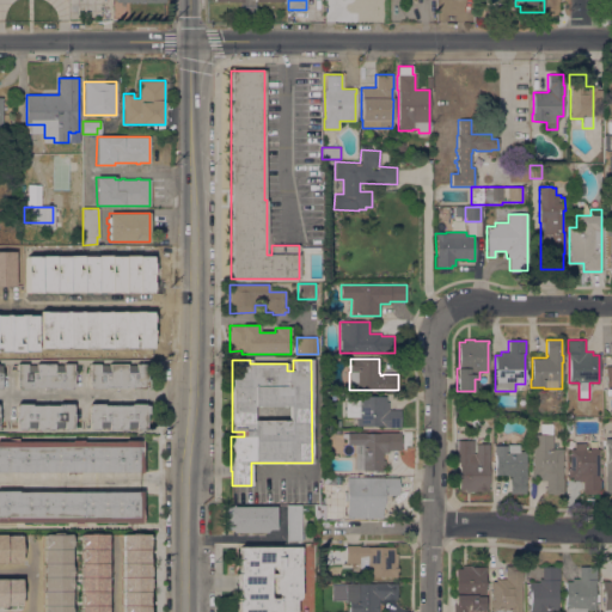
[(30,387),(30,390),(17,390),(17,387),(16,387),(16,380),(16,371),(16,363),(26,363),(26,365),(26,372),(35,372),(35,365),(35,363),(54,363),(54,365),(54,372),(63,372),(62,363),(73,363),(73,387),(72,387),(72,389),(59,390),(59,387),(30,387)]
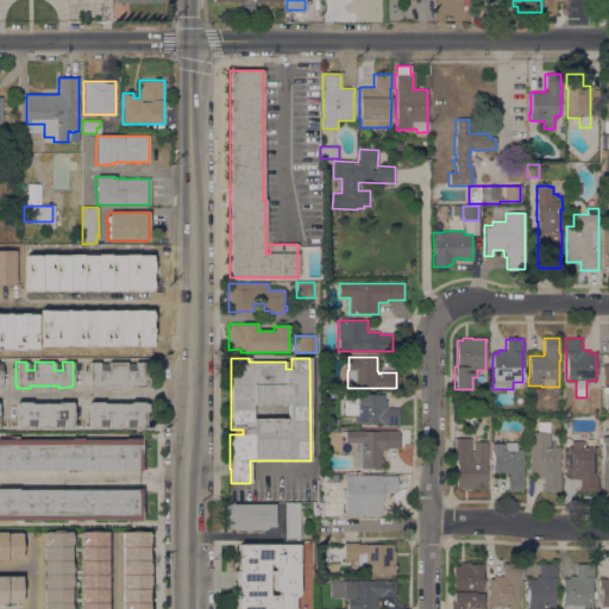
[(144,385),(144,388),(130,387),(130,385),(102,385),(102,387),(89,387),(89,385),(88,385),(88,378),(87,378),(87,369),(88,369),(88,362),(98,362),(98,371),(107,371),(107,363),(107,362),(125,362),(125,371),(135,371),(135,362),(145,362),(145,377),(146,377),(146,385),(144,385)]
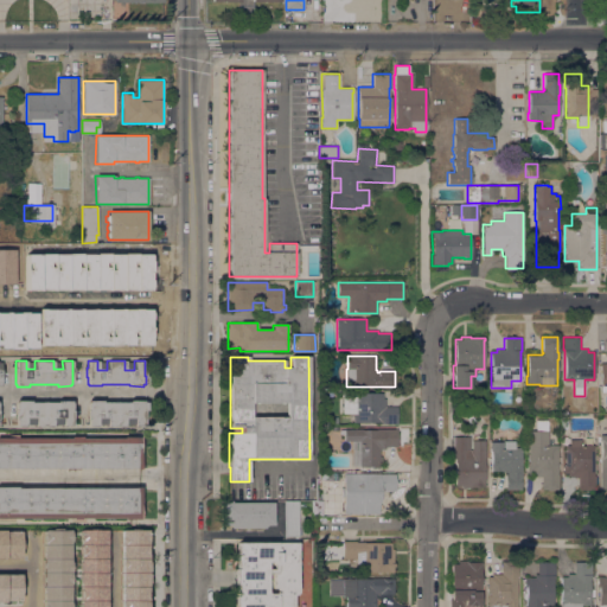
[(343,393),(383,393),(383,398),(385,398),(385,407),(397,407),(397,423),(382,423),(379,423),(379,422),(353,422),(353,414),(343,414),(343,393)]
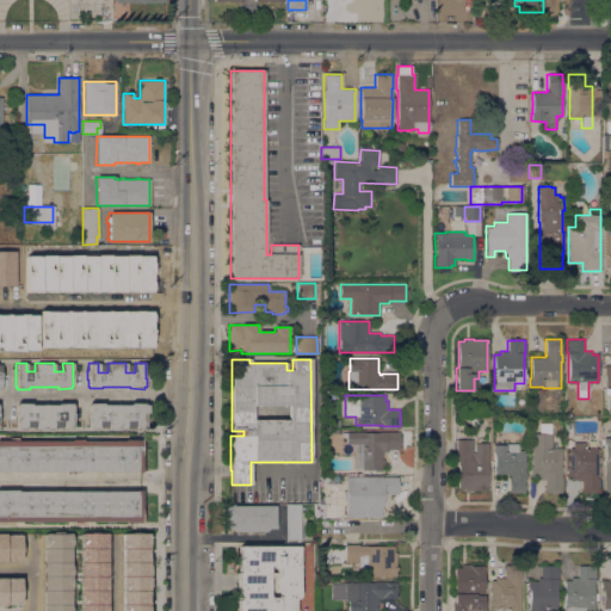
[(59,405),(59,403),(72,403),(72,405),(73,405),(73,413),(73,421),(73,429),(62,429),(62,427),(53,427),(53,429),(36,429),(36,427),(26,427),(26,429),(16,429),(16,420),(16,413),(16,405),(17,405),(17,403),(31,403),(31,405),(59,405)]
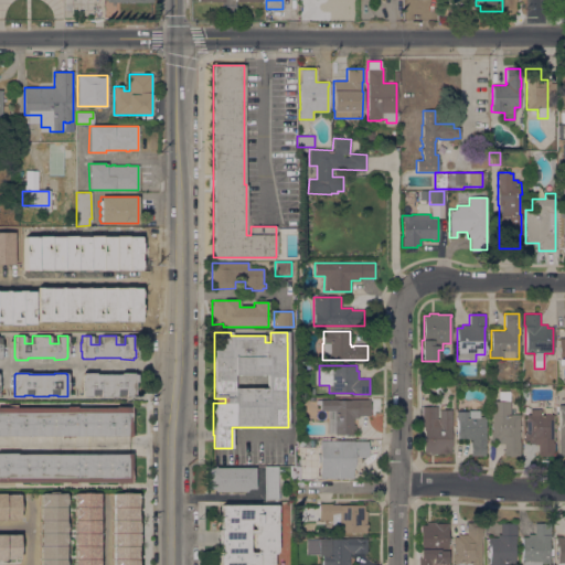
[(125,396),(125,395),(116,395),(116,396),(99,396),(99,395),(91,395),(91,396),(82,396),(82,390),(81,390),(81,382),(82,382),(82,374),(83,374),(83,373),(95,373),(95,374),(120,374),(120,373),(134,373),(134,396),(125,396)]
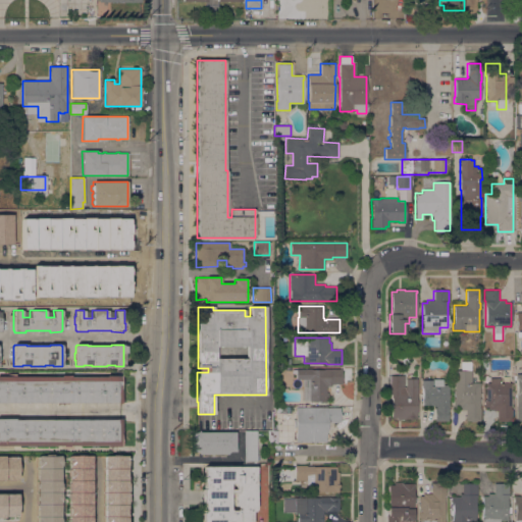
[(479,409),(480,409),(480,421),(475,421),(470,421),(466,421),(466,410),(455,410),(455,406),(453,406),(453,400),(455,400),(455,395),(454,395),(454,390),(455,390),(455,370),(461,370),(461,361),(471,361),(471,370),(471,382),(479,382),(479,409)]
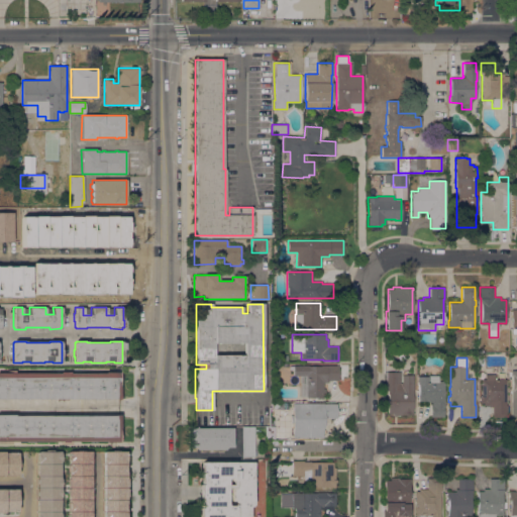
[(274,373),(274,365),(282,365),(282,372),(277,373),(274,373)]
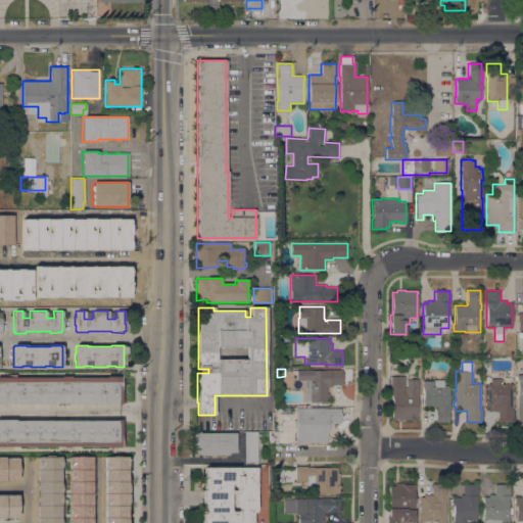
[(342,370),(342,384),(332,385),(332,386),(327,386),(327,393),(328,393),(328,402),(327,402),(327,403),(321,403),(321,402),(310,402),(310,401),(303,401),(303,380),(296,380),(296,370),(342,370)]
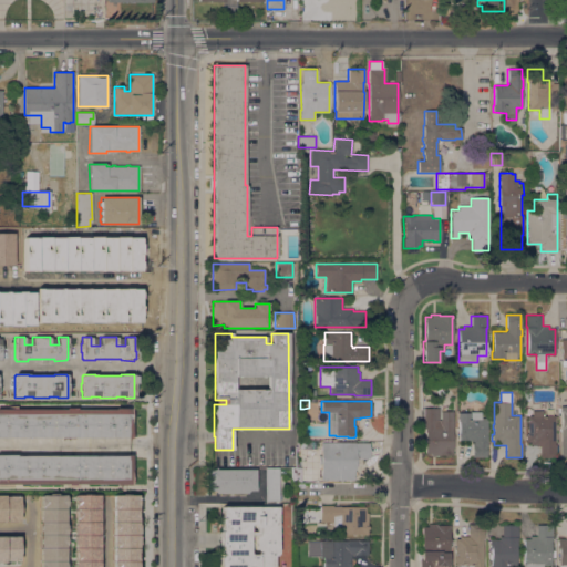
[(453,428),(452,428),(452,431),(453,431),(453,435),(452,435),(453,452),(453,455),(440,455),(431,455),(431,453),(425,453),(425,429),(424,429),(424,421),(423,421),(423,408),(439,408),(440,411),(453,411),(453,428)]
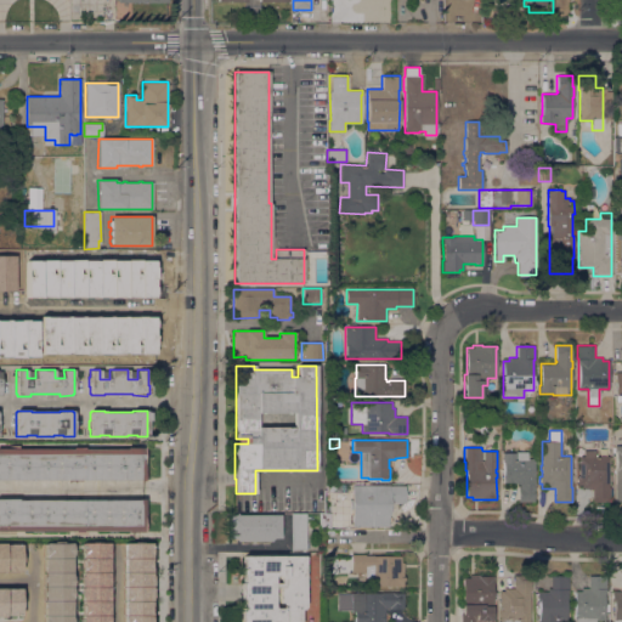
[(0,480),(0,448),(143,448),(143,480),(139,480),(0,480)]
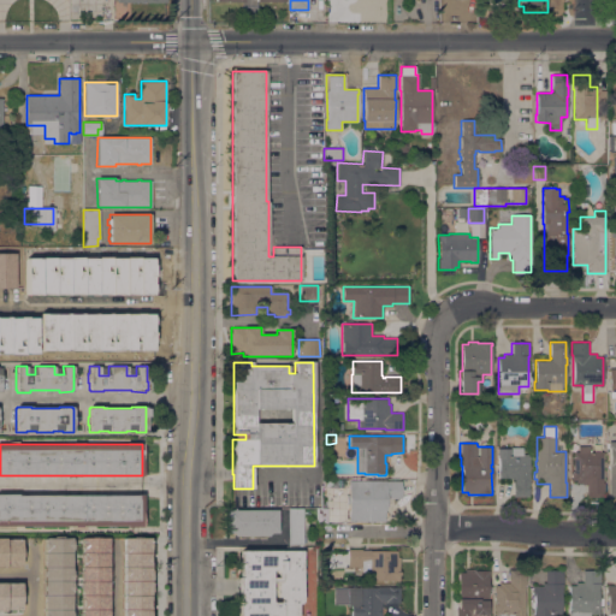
[(574,451),(578,451),(578,446),(590,446),(590,451),(603,451),(603,483),(604,483),(604,497),(586,497),(586,484),(578,484),(578,480),(572,480),(572,471),(574,471),(574,458),(574,451)]
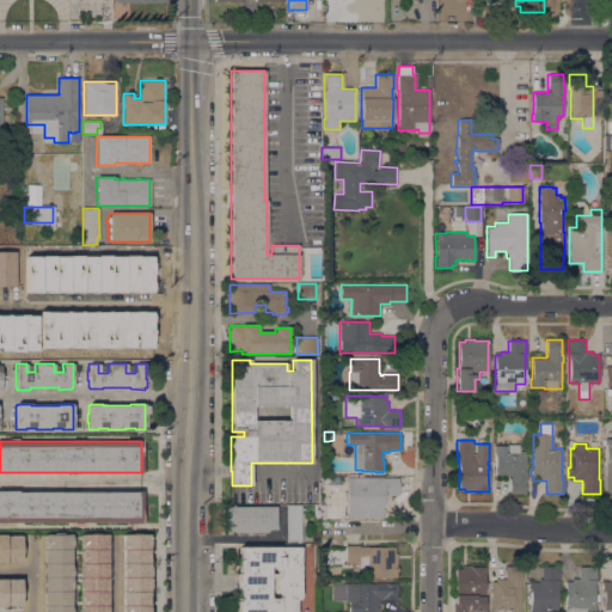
[(507,445),(519,445),(519,451),(525,451),(526,471),(526,483),(525,483),(525,494),(509,494),(509,478),(510,478),(510,476),(509,476),(509,475),(495,475),(495,453),(494,453),(494,446),(507,445)]
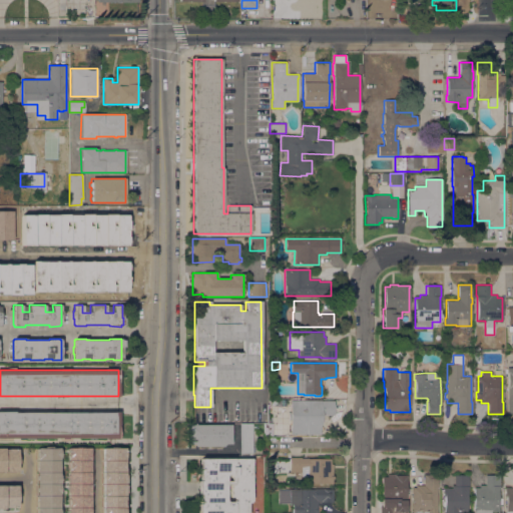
[(322,400),(322,401),(334,401),(334,415),(322,415),(322,416),(322,423),(320,423),(320,434),(290,434),(290,420),(288,420),(288,412),(290,412),(290,400),(322,400)]
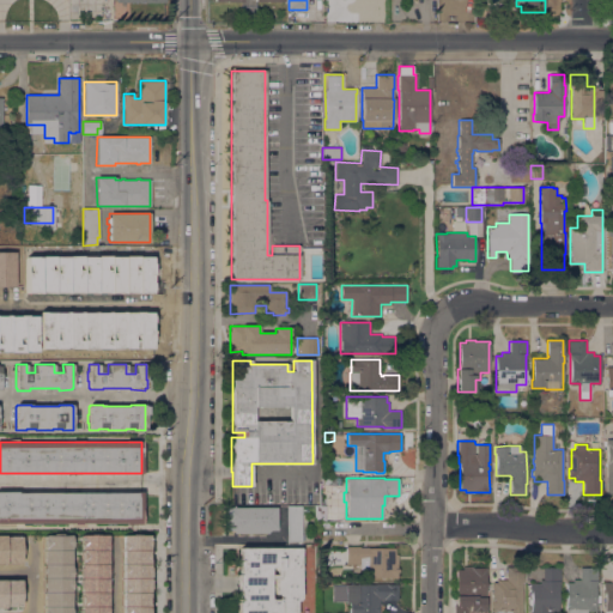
[(0,523),(0,492),(17,492),(17,493),(137,492),(141,492),(141,525),(125,525),(126,523),(0,523)]
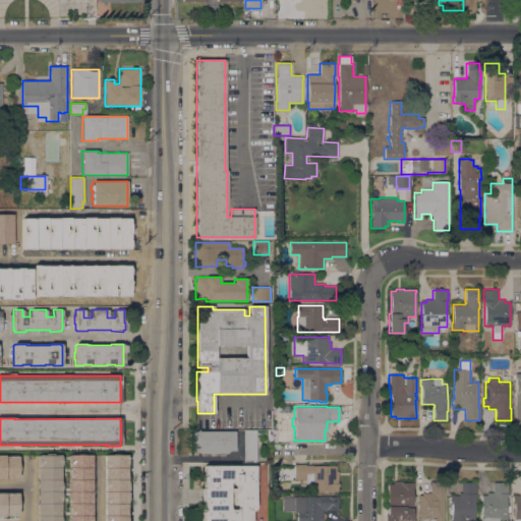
[(243,429),(256,429),(256,461),(243,461),(243,429)]
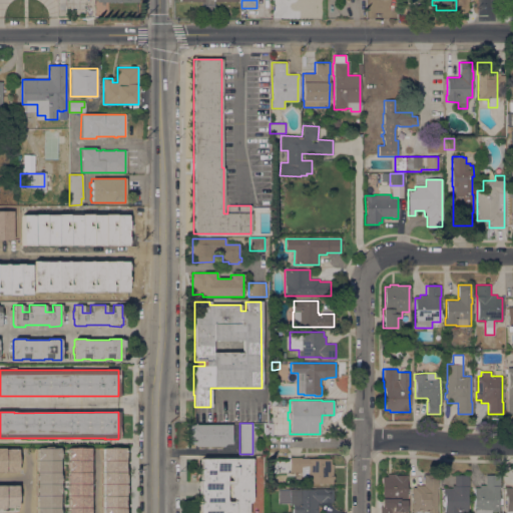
[(231,424),(231,444),(199,444),(199,446),(195,446),(195,444),(187,444),(187,425),(231,424)]
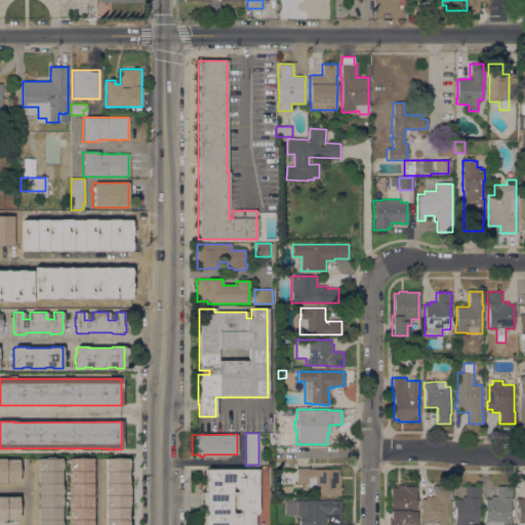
[(294,434),(294,446),(271,446),(271,434),(294,434)]
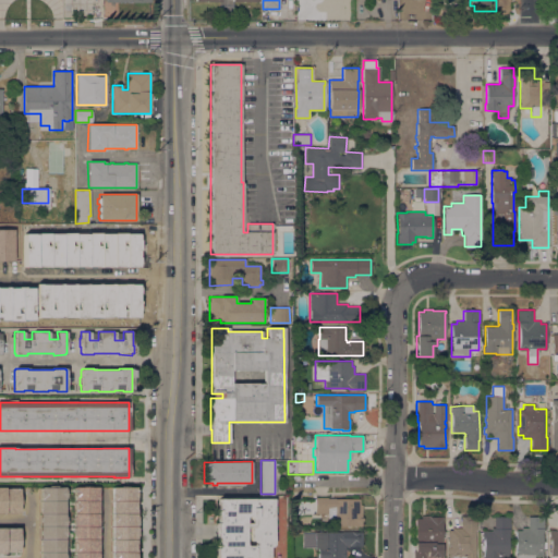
[(110,557),(110,486),(134,486),(134,557),(110,557)]
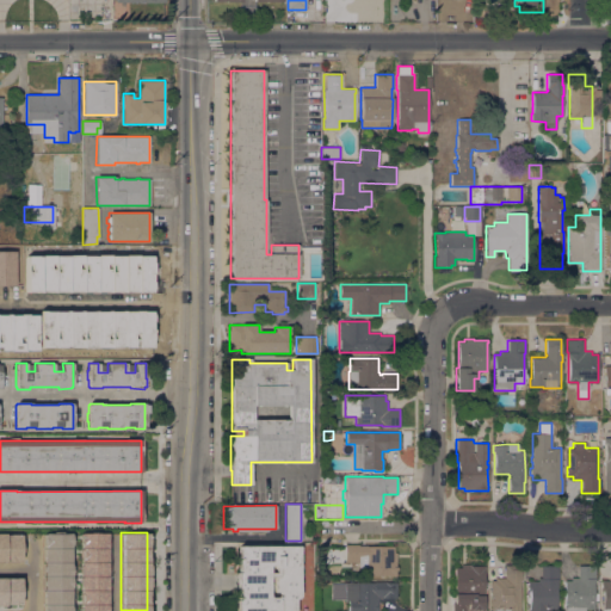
[(0,534),(0,560),(20,560),(20,534),(0,534)]
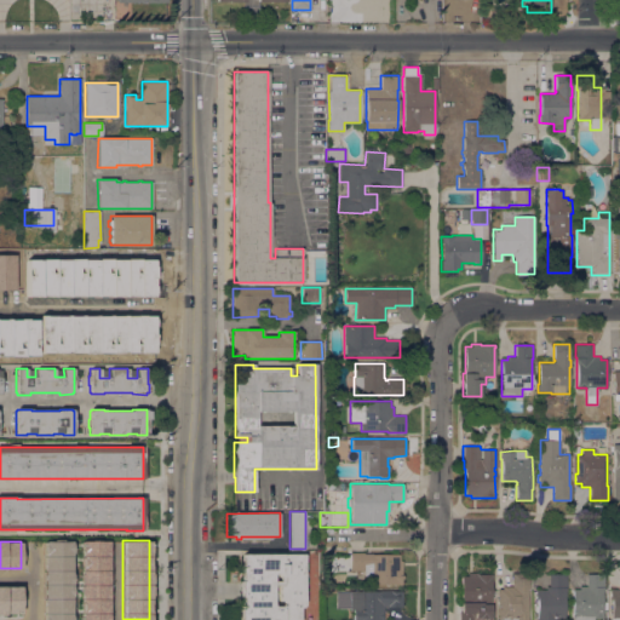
[(42,541),(42,619),(72,619),(72,541),(42,541)]
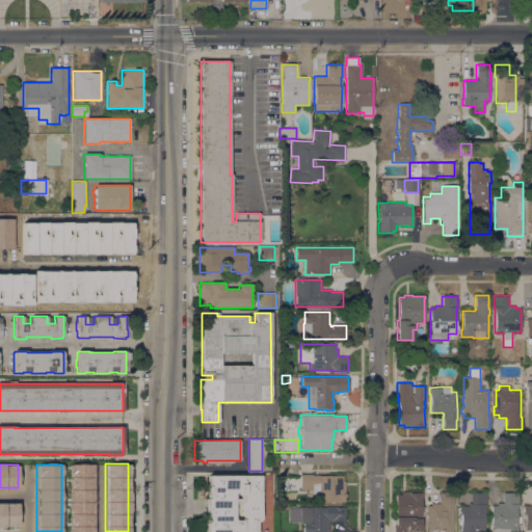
[(69,531),(69,466),(96,466),(96,531),(69,531)]
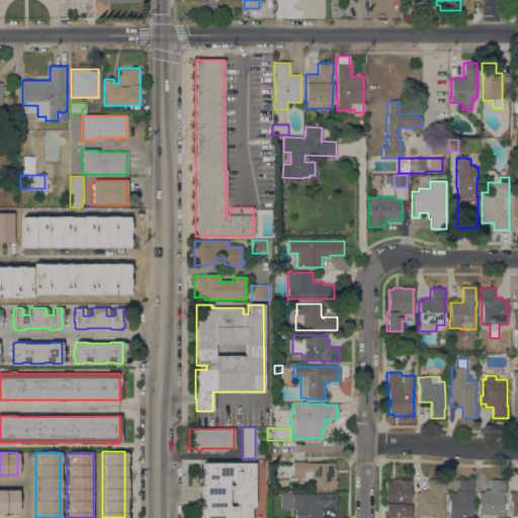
[(200,517),(200,509),(202,509),(202,498),(200,498),(200,485),(202,485),(202,478),(200,478),(200,470),(202,470),(202,462),(254,462),(254,505),(252,508),(250,508),(250,517),(200,517)]
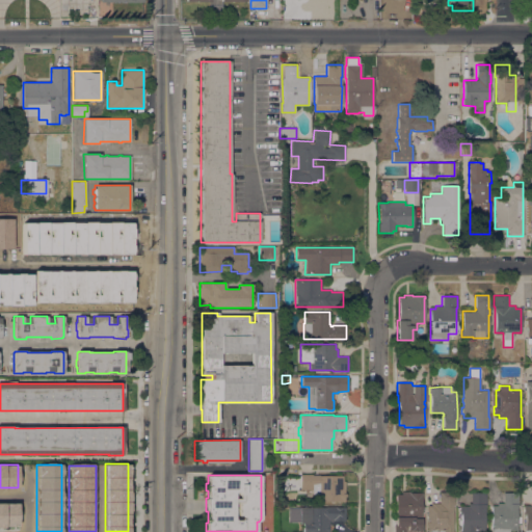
[(343,475),(343,481),(345,481),(345,489),(344,489),(344,502),(342,502),(342,501),(317,502),(317,494),(312,494),(312,489),(300,489),(300,488),(296,488),(296,483),(298,483),(298,478),(300,478),(300,475),(343,475)]
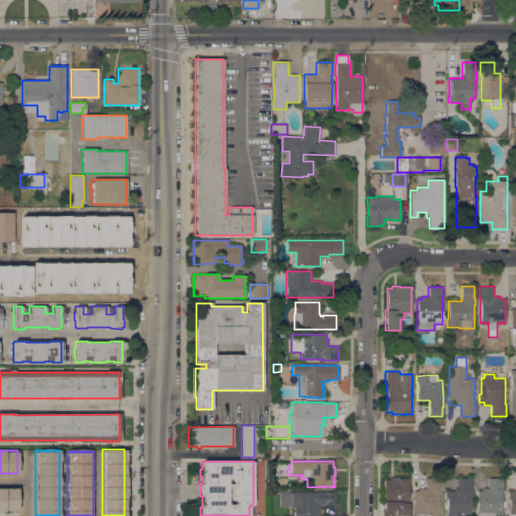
[(382,515),(382,509),(383,509),(383,502),(384,502),(384,480),(389,479),(389,477),(397,477),(397,478),(409,478),(409,481),(408,481),(408,502),(410,502),(410,509),(409,509),(409,514),(396,515),(382,515)]
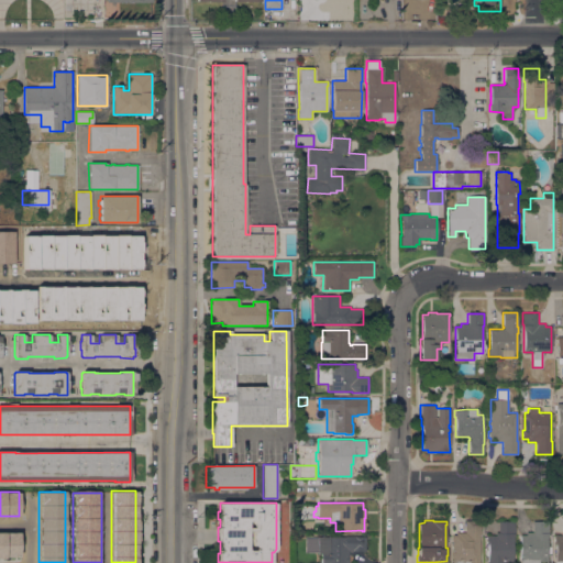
[(452,542),(451,542),(451,536),(452,536),(452,534),(455,534),(455,532),(465,532),(465,520),(481,520),(481,534),(479,534),(479,562),(453,562),(452,562),(452,542)]
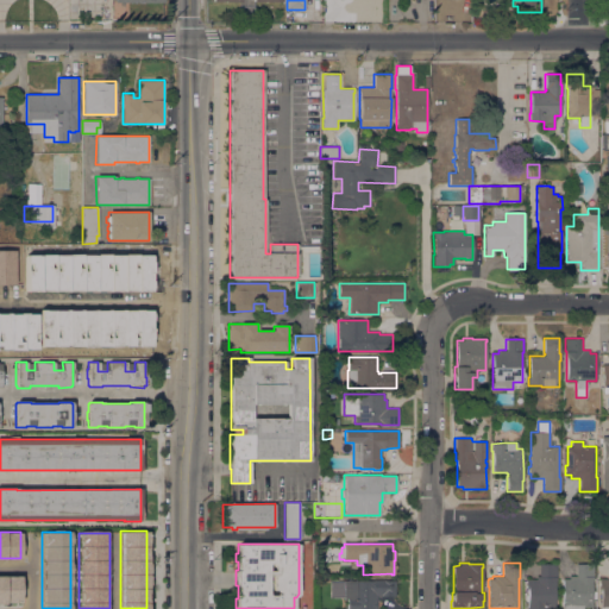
[(537,579),(537,576),(539,576),(539,564),(557,564),(557,578),(556,578),(556,585),(554,585),(554,608),(546,608),(527,608),(527,586),(526,586),(526,579),(537,579)]
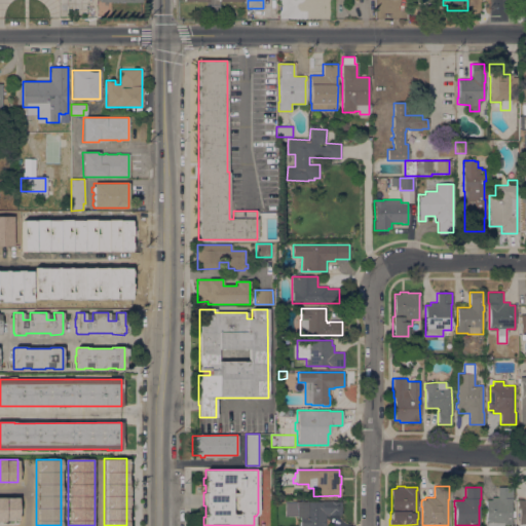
[(486,525),(486,499),(491,499),(491,497),(497,497),(497,487),(513,487),(513,498),(512,498),(512,502),(511,502),(511,511),(514,511),(514,517),(511,517),(511,522),(512,522),(512,525),(503,525),(486,525)]
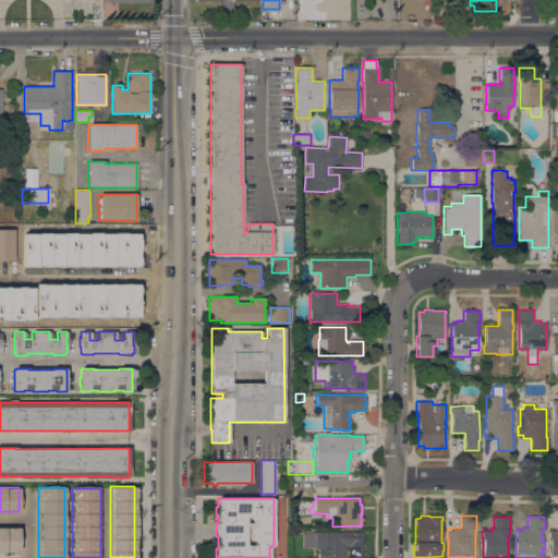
[(0,526),(19,528),(17,554),(0,553),(0,526)]
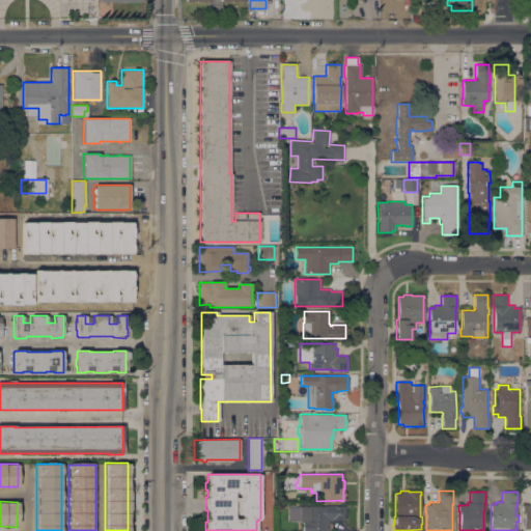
[(524,511),(522,511),(522,505),(530,505),(530,530),(524,530),(524,511)]
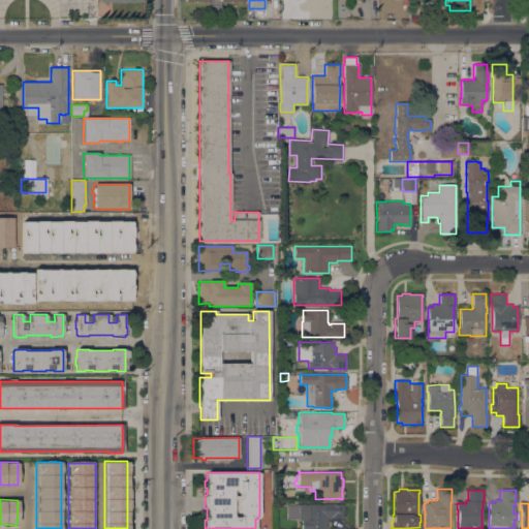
[(343,504),(343,518),(330,518),(330,517),(328,517),(328,518),(327,518),(327,528),(302,528),(302,521),(299,521),(299,518),(297,518),(297,506),(299,506),(299,505),(343,504)]
